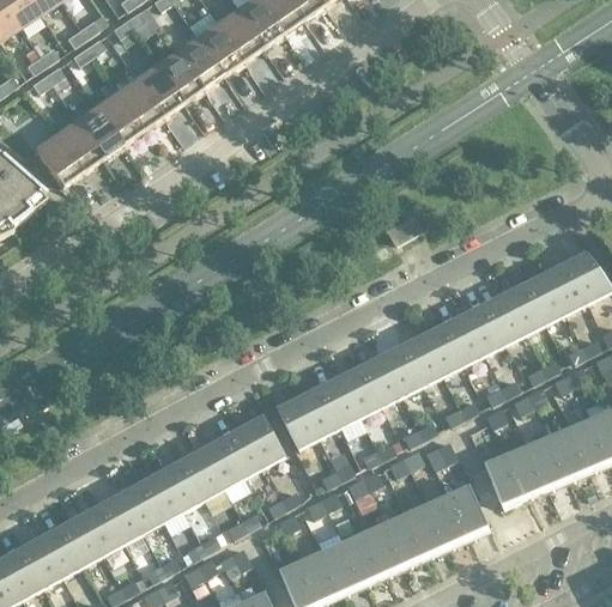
[(0,37),(18,26),(1,0),(0,0),(0,37)]
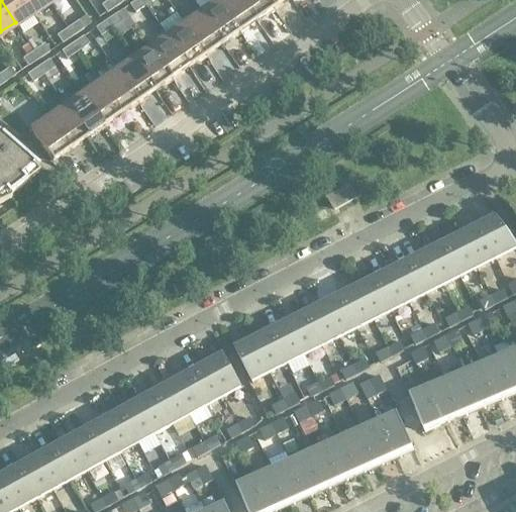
[(32,11),(24,0),(1,0),(15,22),(32,11)]
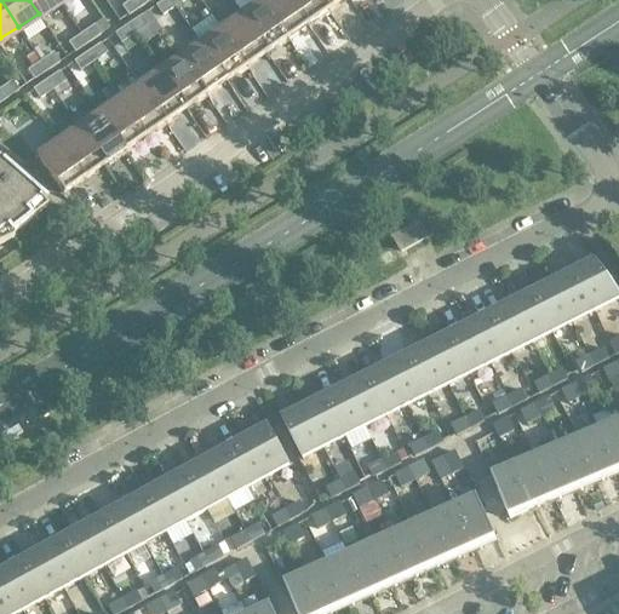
[(59,0),(29,0),(39,13),(59,0)]
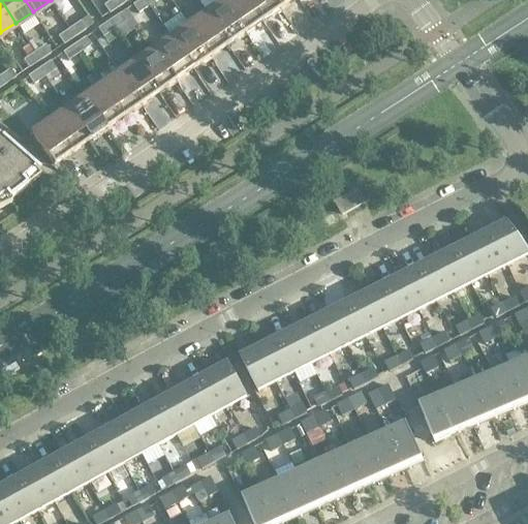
[(119,2),(118,0),(105,0),(102,2),(107,9),(119,2)]
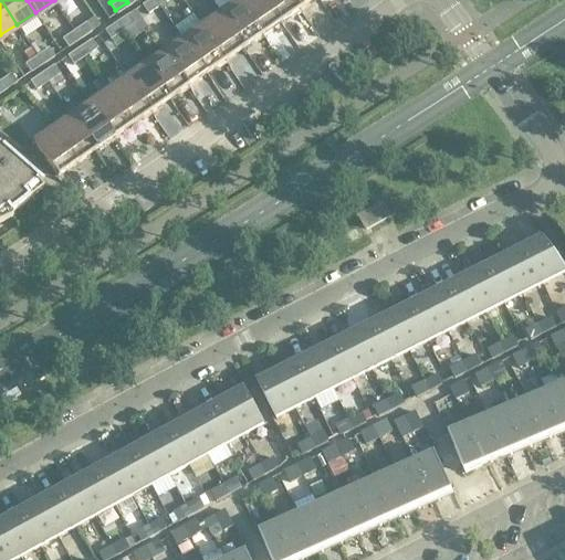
[(158,2),(157,0),(142,0),(140,1),(146,10),(158,2)]
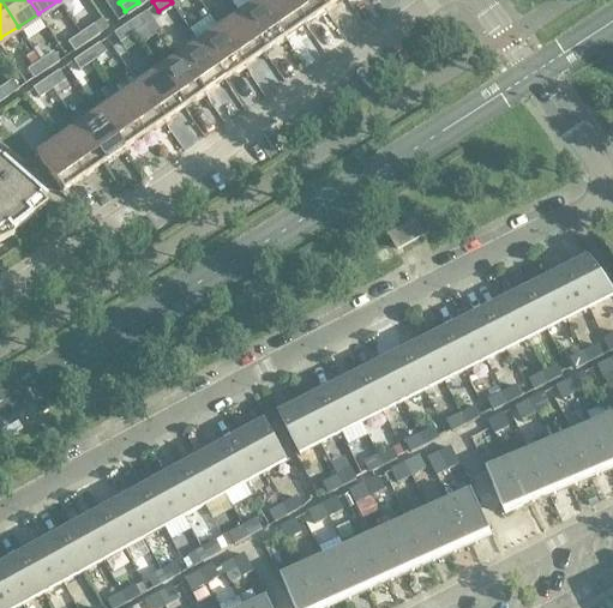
[(282,34),(259,0),(252,0),(236,11),(263,48),(282,34)]
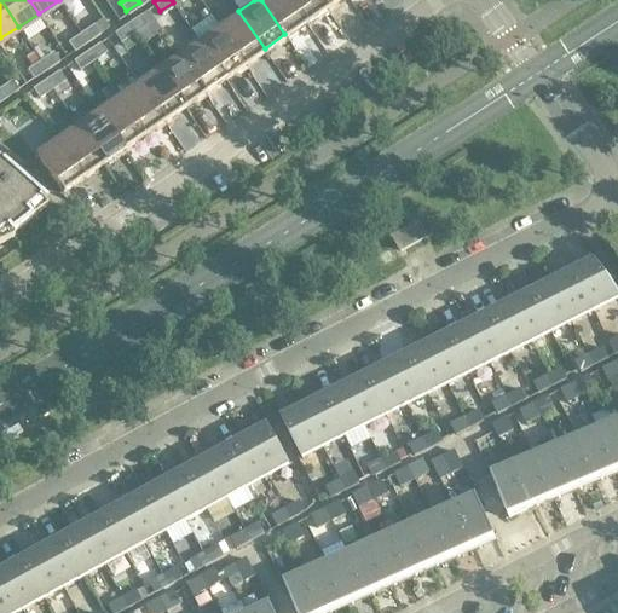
[(305,19),(292,0),(261,0),(284,34),(305,19)]
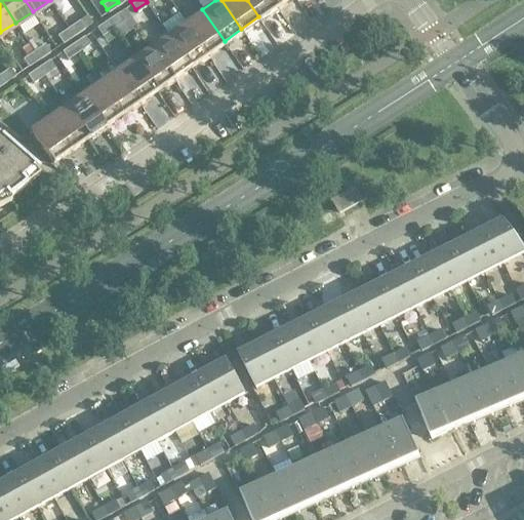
[(276,5),(273,0),(247,0),(258,16),(276,5)]
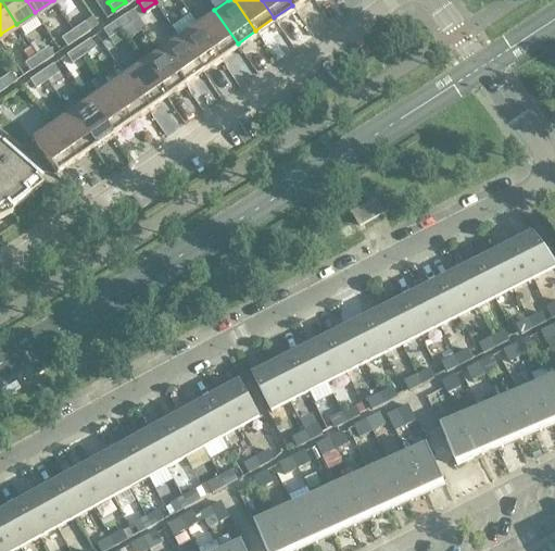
[(130,19),(124,10),(113,19),(118,27),(130,19)]
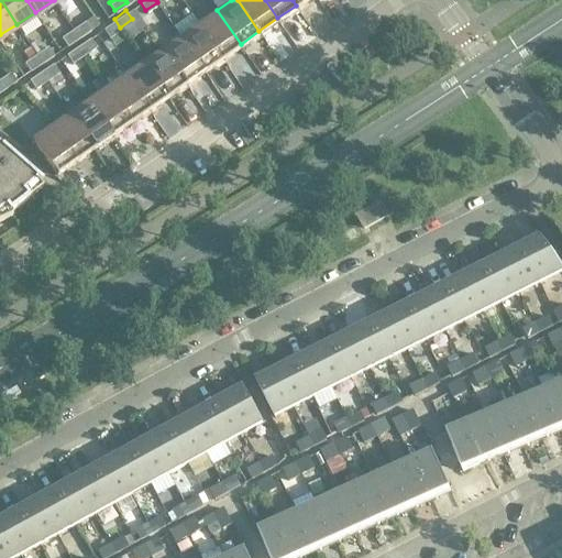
[(241,44),(217,10),(199,23),(222,56),(241,44)]
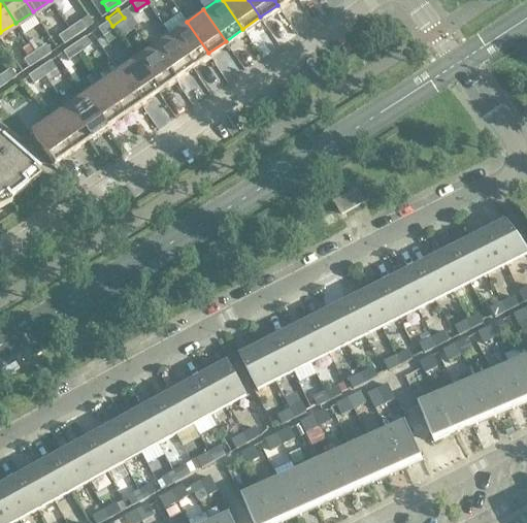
[(78,18),(67,25),(73,33),(85,26),(78,18)]
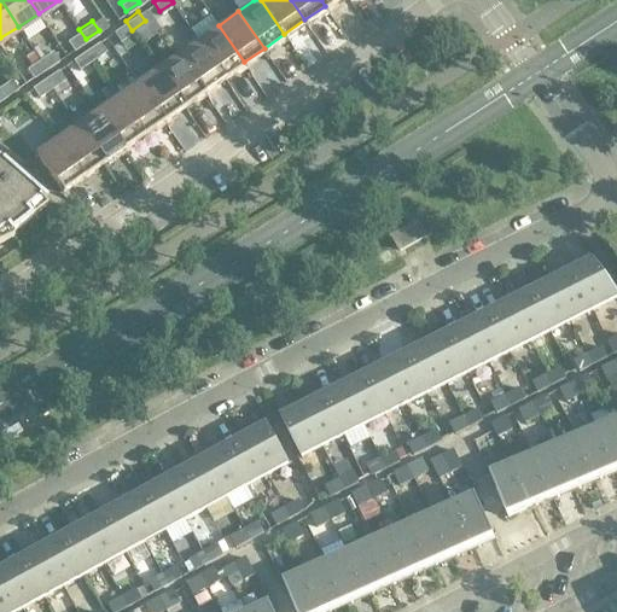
[(132,30),(126,21),(112,29),(118,39),(132,30)]
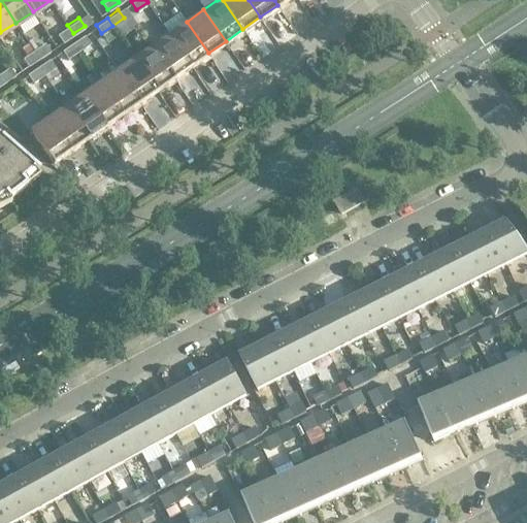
[(208,53),(187,22),(169,33),(191,65),(208,53)]
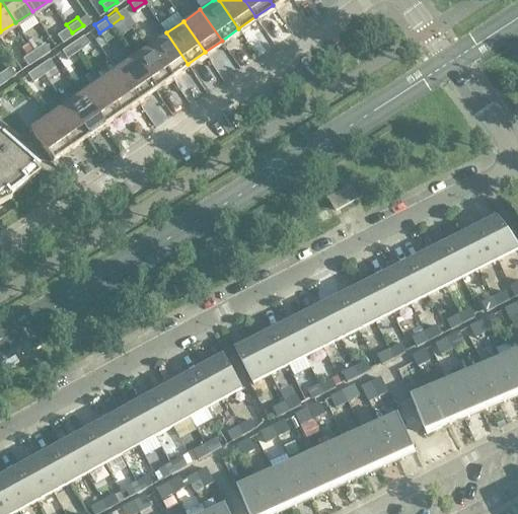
[(72,32),(66,24),(56,32),(61,41),(72,32)]
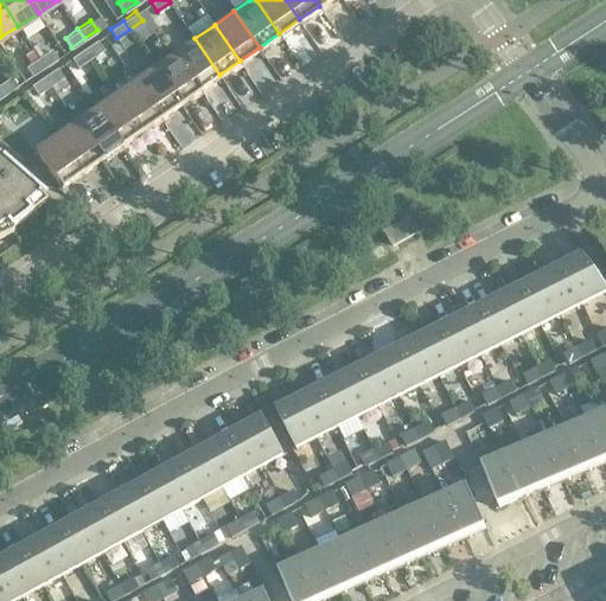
[(102,48),(96,38),(83,48),(89,57),(102,48)]
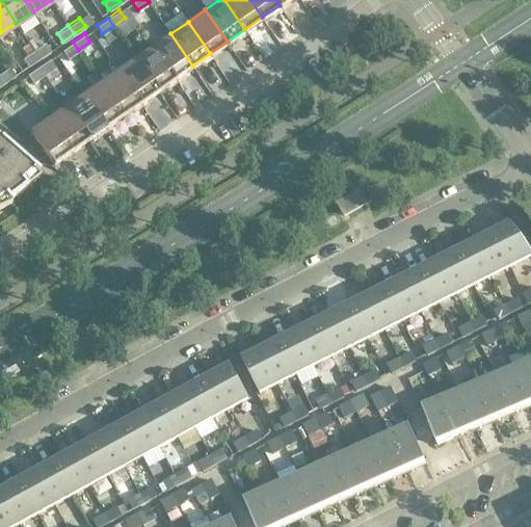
[(192,66),(170,33),(153,46),(175,77),(192,66)]
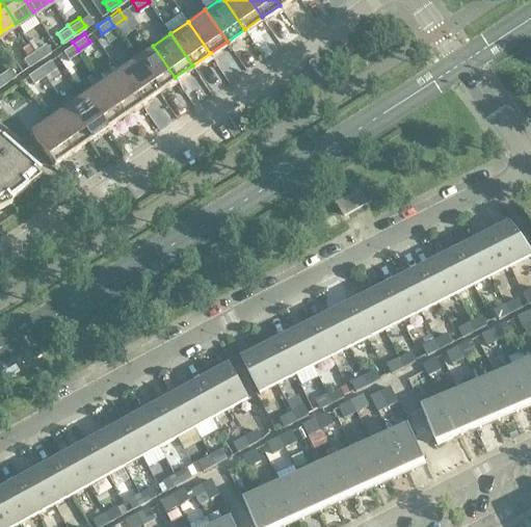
[(44,42),(33,49),(38,57),(50,50),(44,42)]
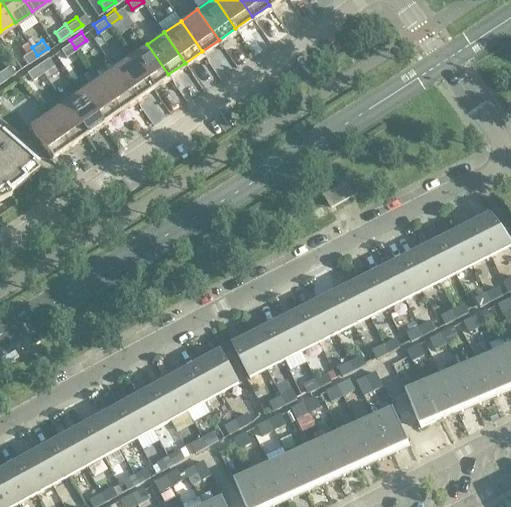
[(75,48),(70,40),(59,47),(65,55),(75,48)]
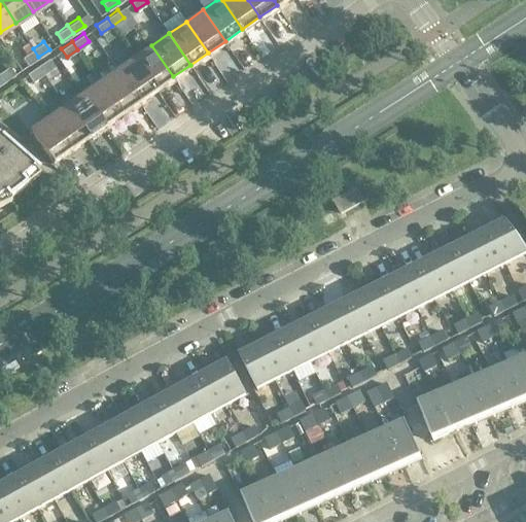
[(173,76),(151,45),(134,57),(156,89),(173,76)]
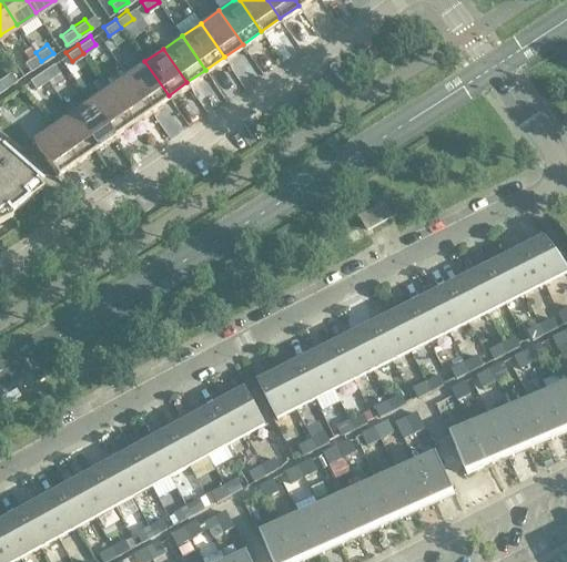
[(41,61),(36,52),(23,60),(29,69),(41,61)]
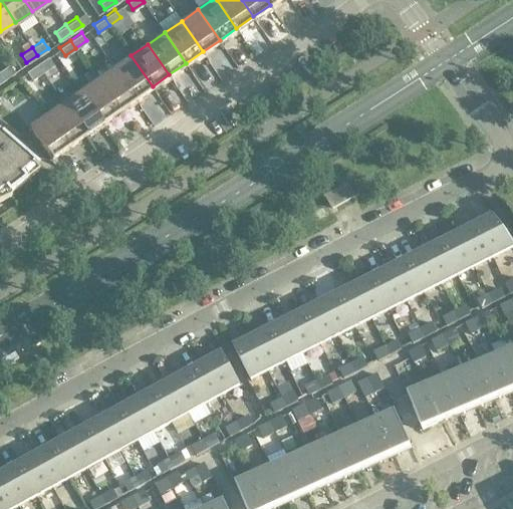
[(52,63),(47,55),(36,63),(42,71),(52,63)]
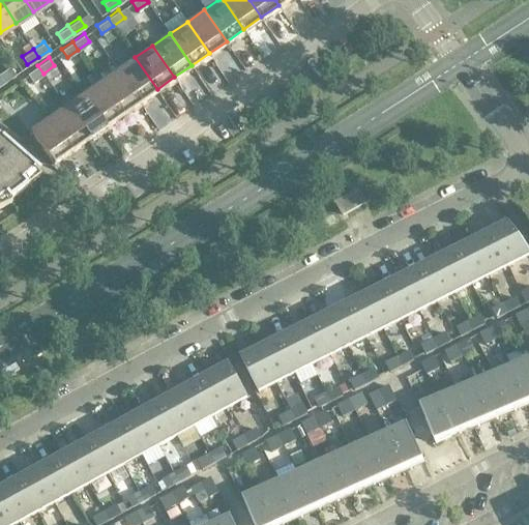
[(157,89),(135,57),(118,69),(140,101),(157,89)]
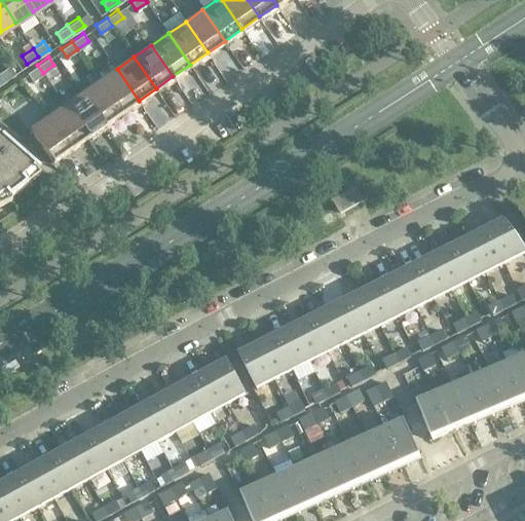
[(9,65),(0,70),(0,75),(3,80),(14,73),(9,65)]
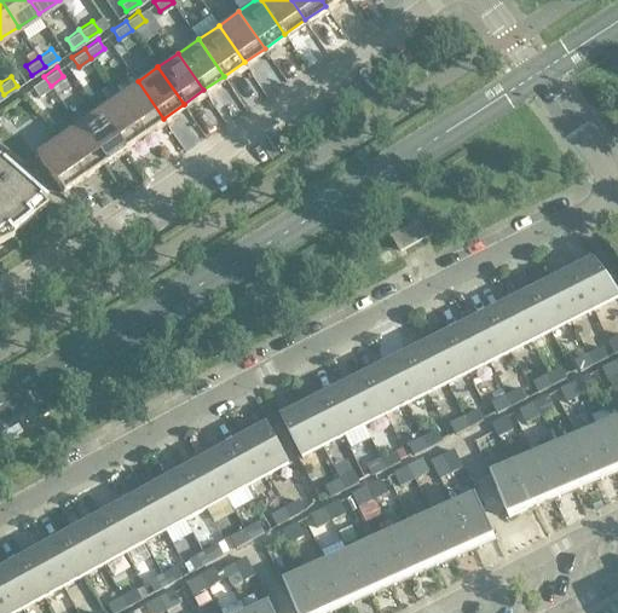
[(51,86),(44,76),(30,85),(38,94),(51,86)]
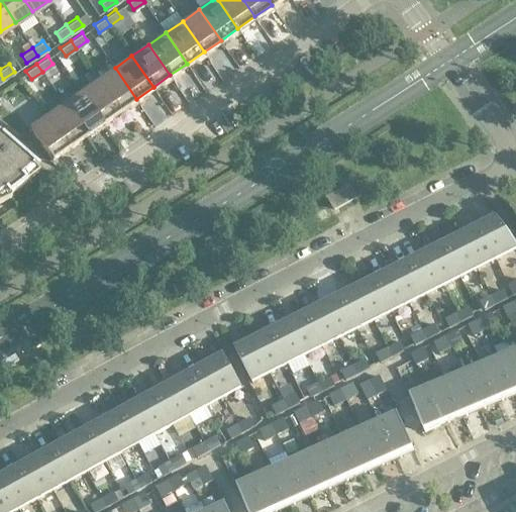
[(136,99),(115,68),(98,80),(119,110),(136,99)]
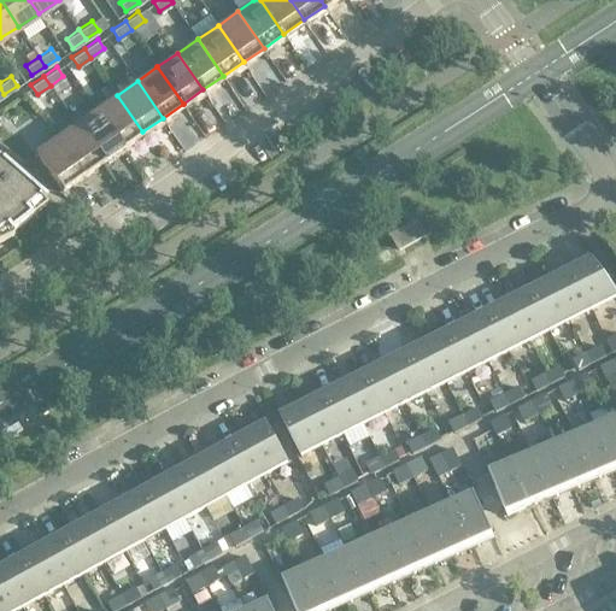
[(142,131),(117,95),(97,109),(122,146),(142,131)]
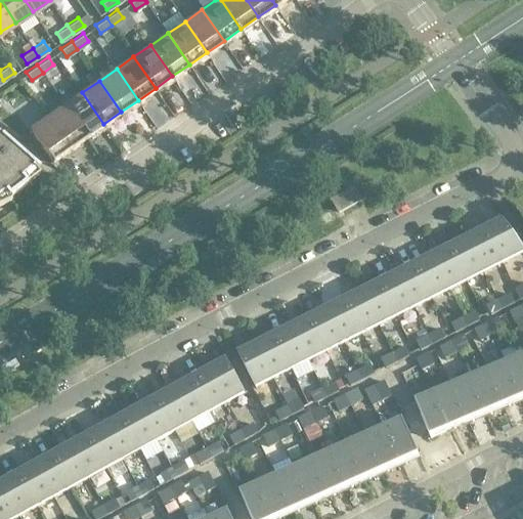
[(103,124),(82,92),(64,104),(86,135),(103,124)]
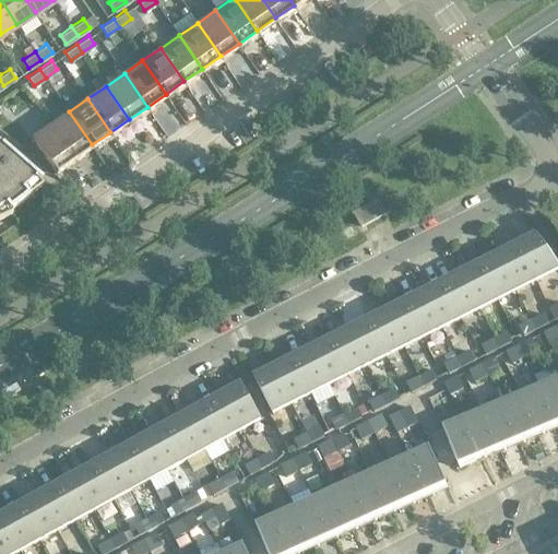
[(92,144),(69,112),(50,124),(74,157),(92,144)]
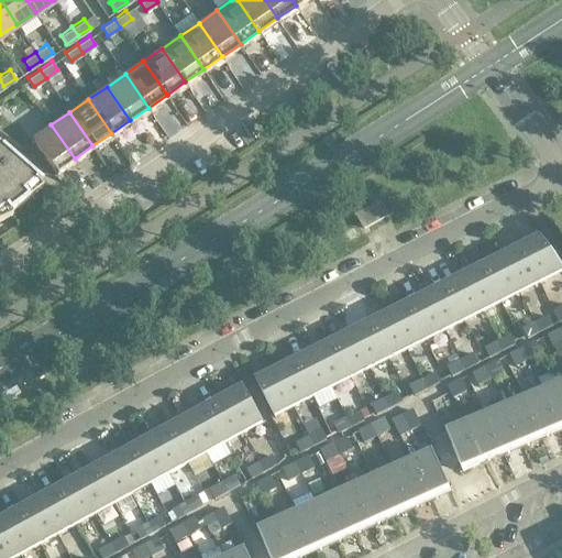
[(75,159),(51,124),(32,138),(55,172),(75,159)]
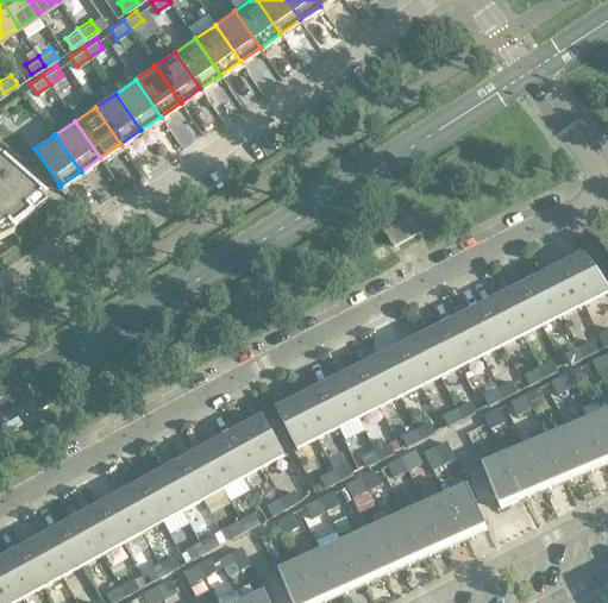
[(0,226),(4,224),(7,228),(27,213),(22,207),(35,195),(39,199),(42,196),(0,159),(0,226)]
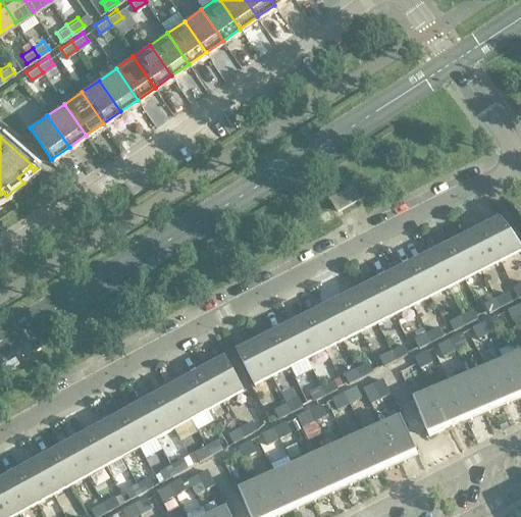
[(358,196),(352,185),(330,196),(337,208),(358,196)]
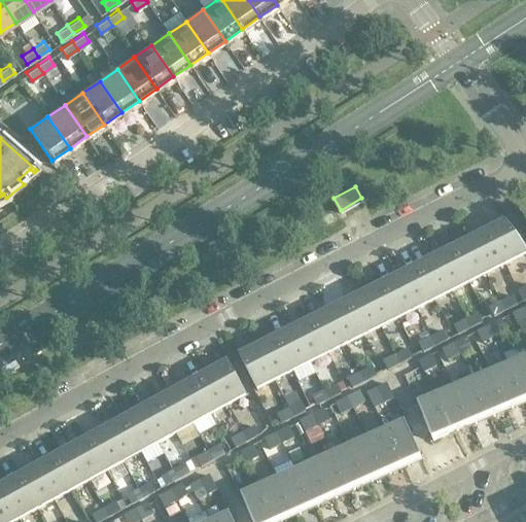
[(525,246),(504,216),(486,225),(504,262),(525,249),(525,246)]
